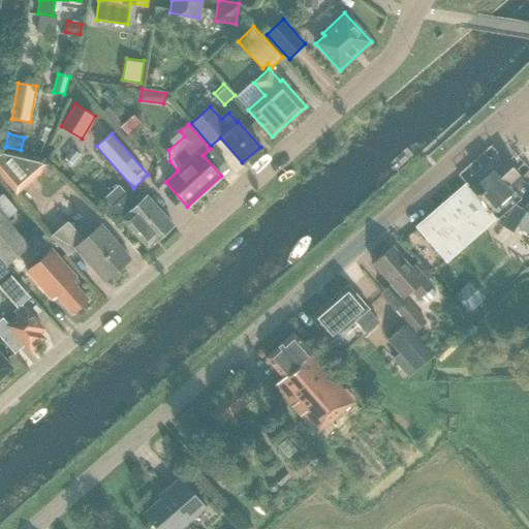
[(0,175),(17,194),(51,164),(45,159),(5,149),(0,153),(0,175)]
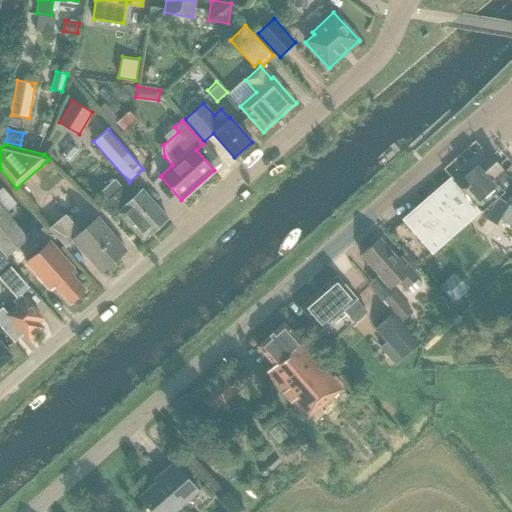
[(454,180),(480,211),(504,191),(498,185),(508,176),(490,155),(483,155),(454,180)]
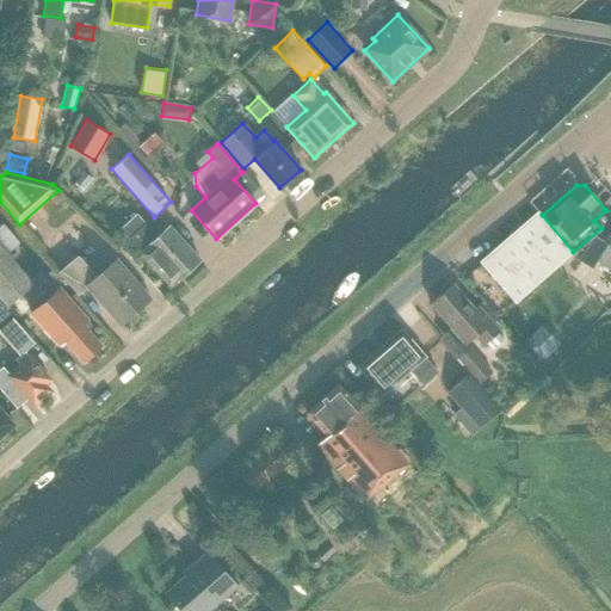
[(159,235),(147,222),(137,211),(119,228),(170,284),(176,278),(177,281),(199,259),(170,226),(159,235)]
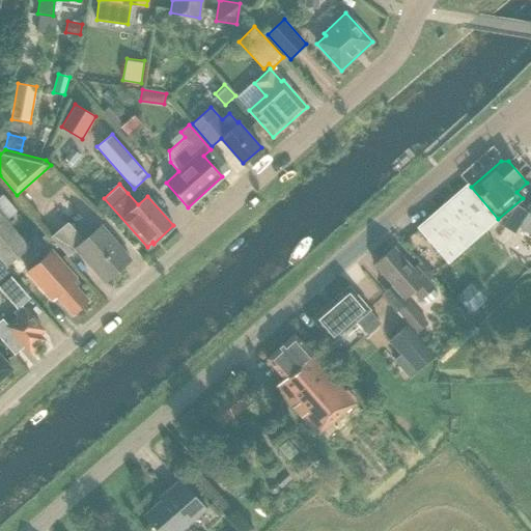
[(448,262),(498,219),(471,187),(468,184),(417,227),(448,262)]
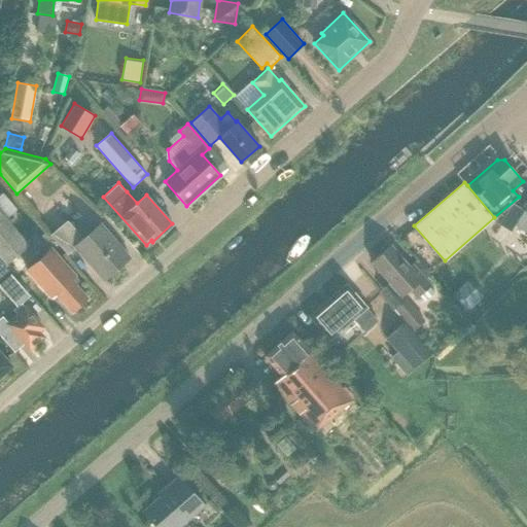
[(526,200),(522,208),(514,203),(500,223),(516,234),(520,227),(526,232),(526,200)]
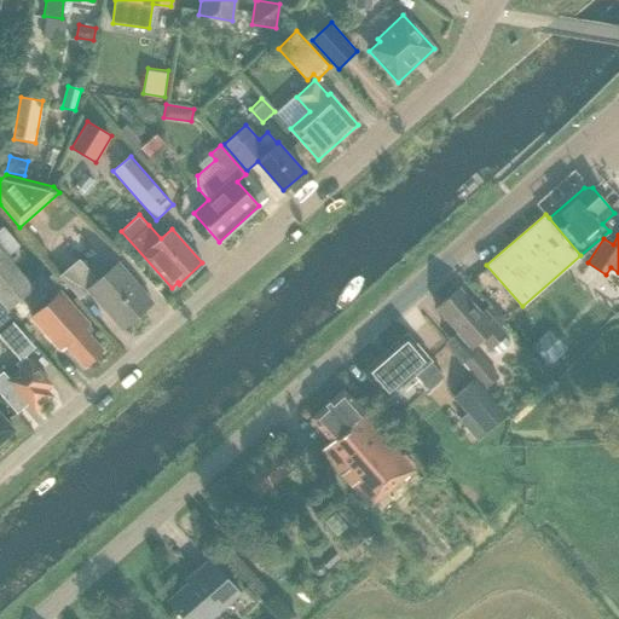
[(34,288),(0,247),(0,304),(6,311),(34,288)]
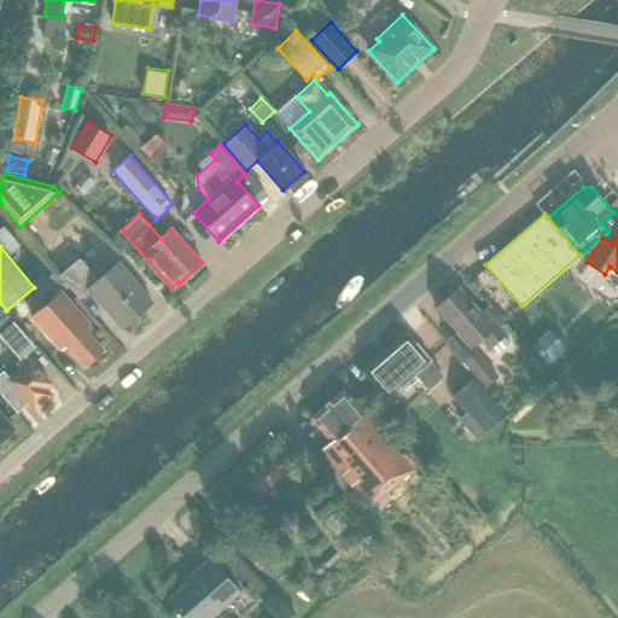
[(97,280),(79,260),(59,275),(80,298),(88,290),(121,328),(152,302),(118,262),(97,280)]
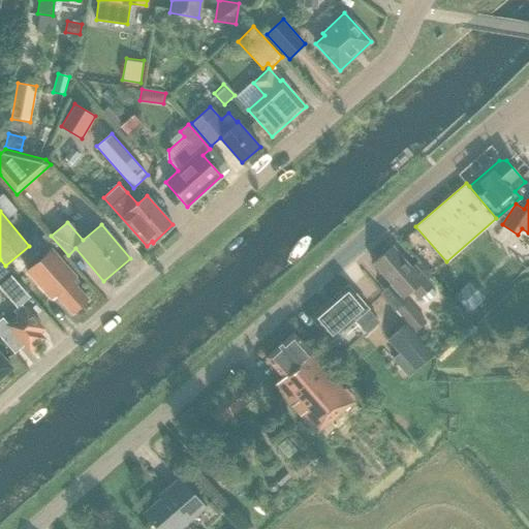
[(411,268),(393,246),(373,263),(403,298),(411,290),(418,299),(432,286),(414,265),(411,268)]
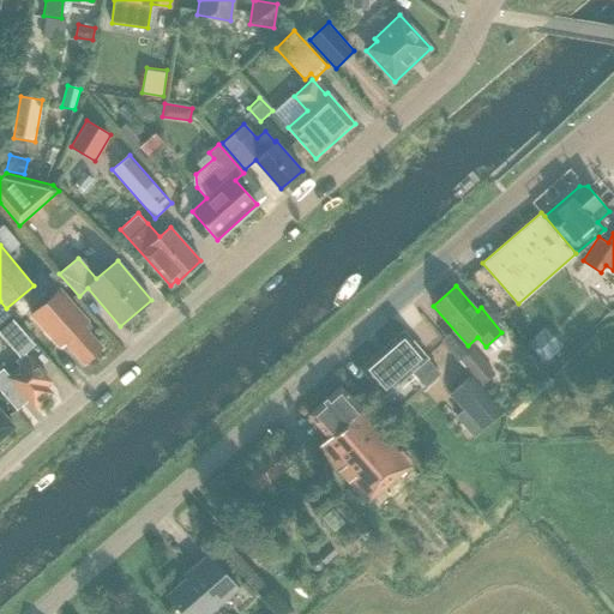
[(30,314),(59,347),(65,341),(84,363),(101,348),(86,332),(94,326),(89,320),(90,320),(60,287),(30,314)]
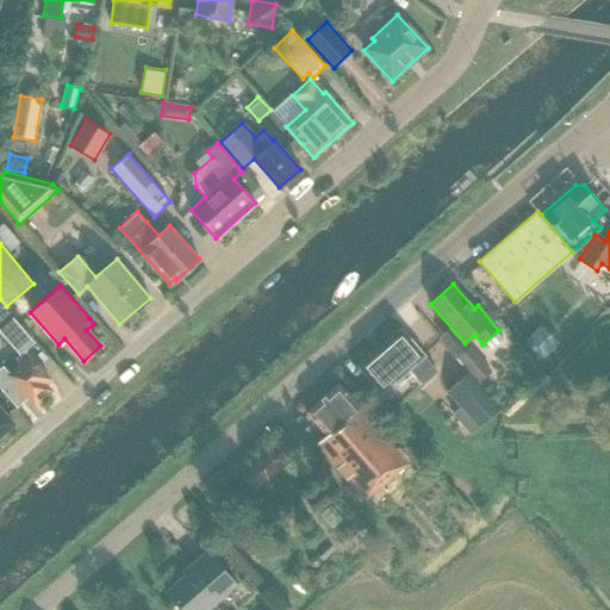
[(49,379),(25,350),(33,342),(13,318),(0,328),(0,331),(19,354),(16,359),(20,363),(10,374),(2,366),(0,368),(0,387),(17,406),(27,397),(35,404),(50,390),(44,383),(49,379)]
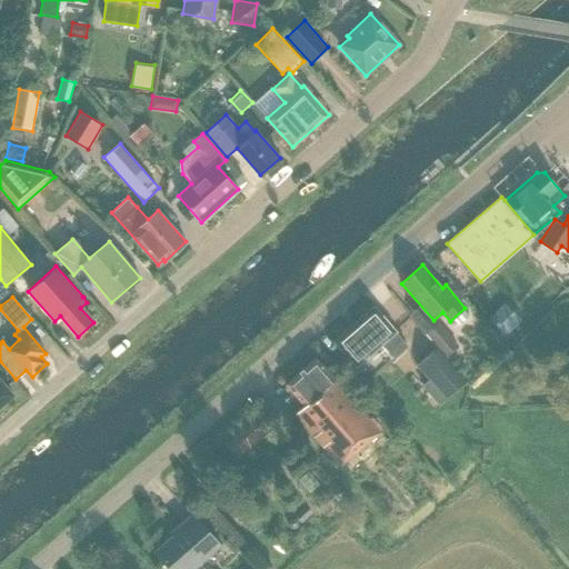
[(373,307),(335,341),(356,366),(382,343),(389,351),(402,340),(373,307)]
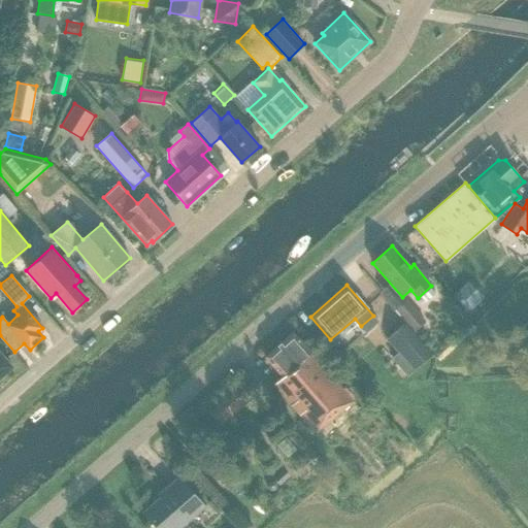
[(468,311),(480,300),(463,285),(453,295),(468,311)]
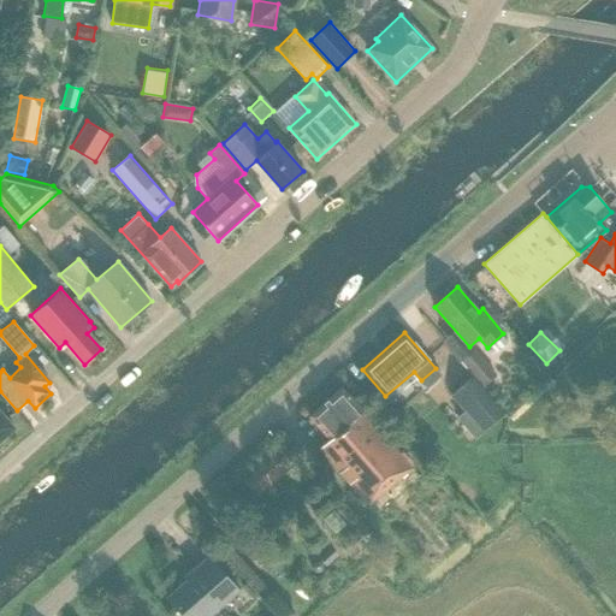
[(484,384),(496,374),(474,348),(462,357),(484,384)]
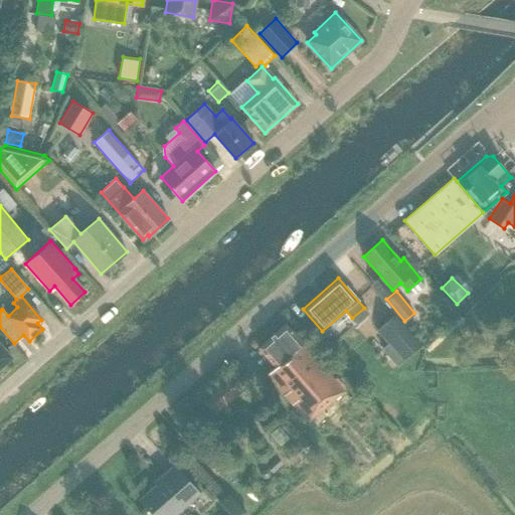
[(421,344),(395,314),(376,330),(402,360),(421,344)]
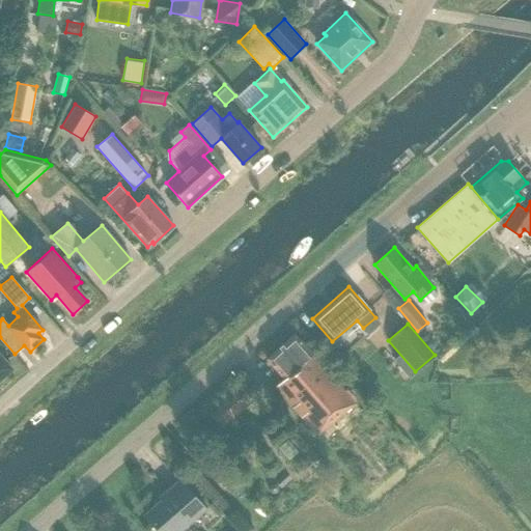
[(319,436),(356,403),(295,334),(267,358),(284,379),(275,387),(319,436)]
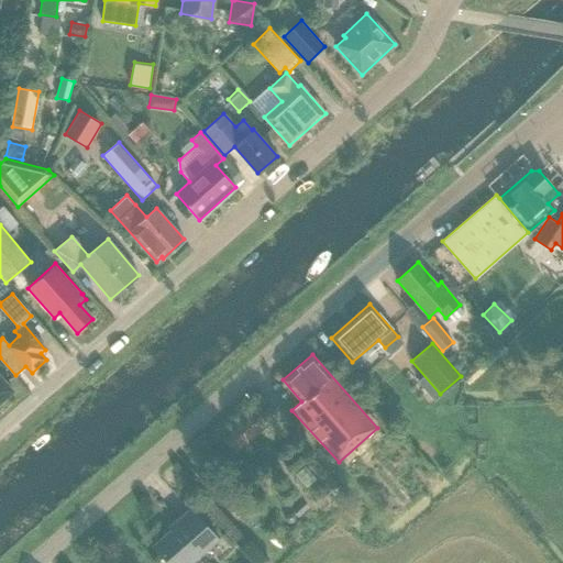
[(0,401),(13,390),(0,375),(0,401)]
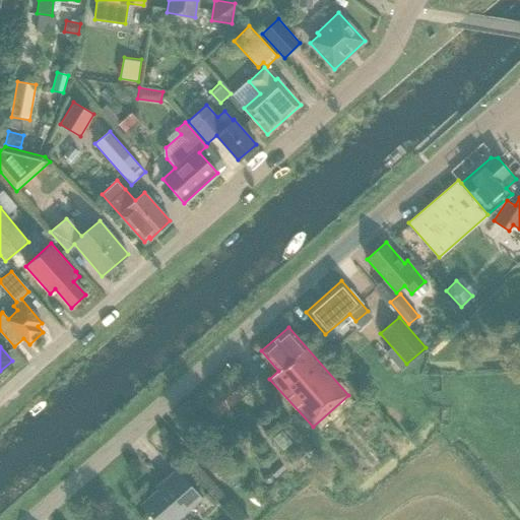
[(231,403),(223,397),(236,386),(230,379),(204,402),(216,415),(231,403)]
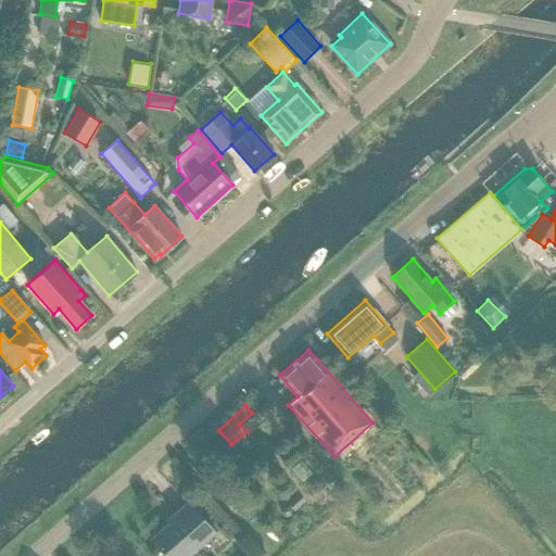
[(166,555),(187,555),(215,533),(189,503),(175,515),(177,517),(152,539),(166,555)]
